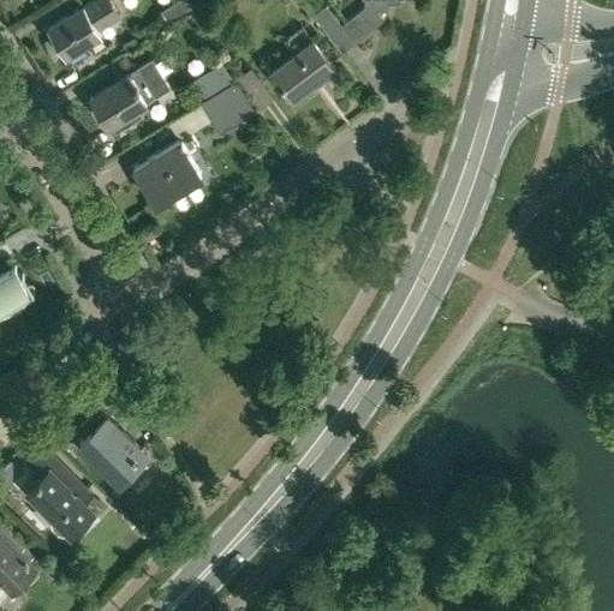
[(97,0),(48,30),(65,58),(100,37),(97,34),(121,18),(109,0),(97,0)]
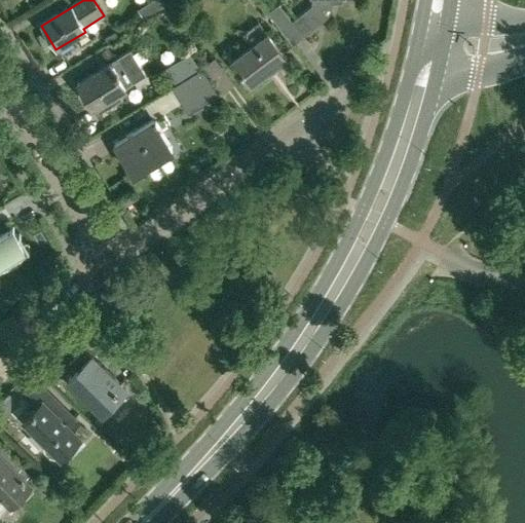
[(330,9),(330,0),(310,0),(310,8),(295,21),(295,20),(291,24),(277,7),(267,15),(285,39),(297,30),(302,38),(323,23),(326,20),(328,17),(329,15),(330,12),(330,9)]
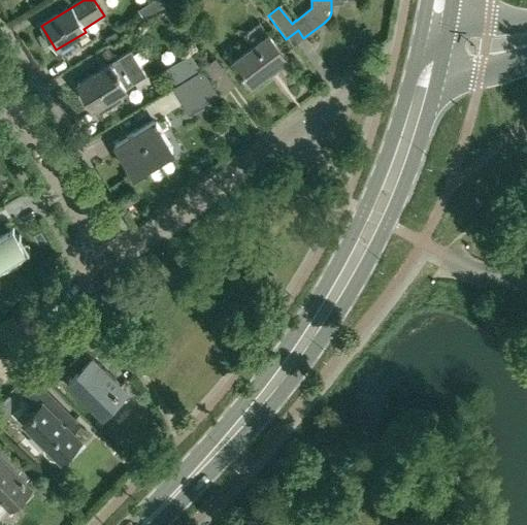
[(258,25),(242,37),(251,48),(231,64),(251,88),(286,61),(258,25)]
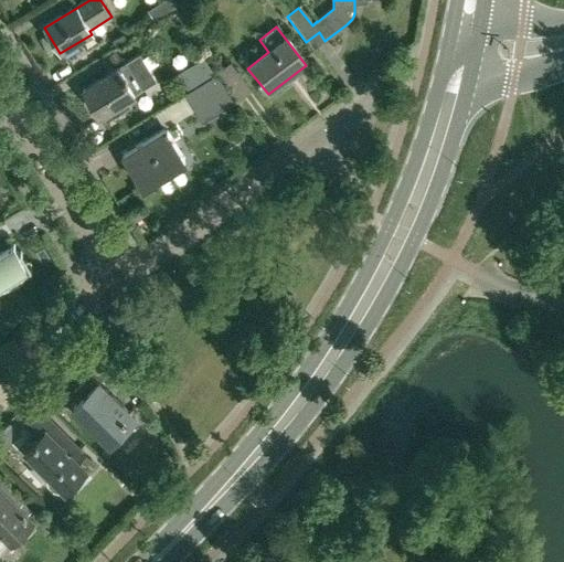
[(155,83),(139,57),(81,93),(96,118),(98,117),(102,124),(128,107),(124,102),(155,83)]
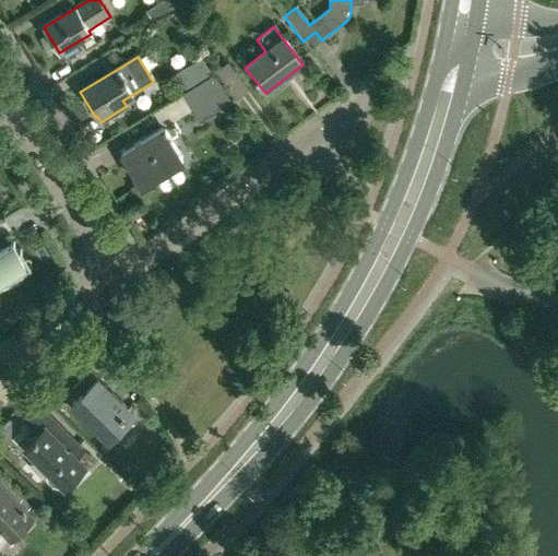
[(180,95),(181,96),(213,78),(212,78),(200,58),(175,74),(186,92),(180,95)]
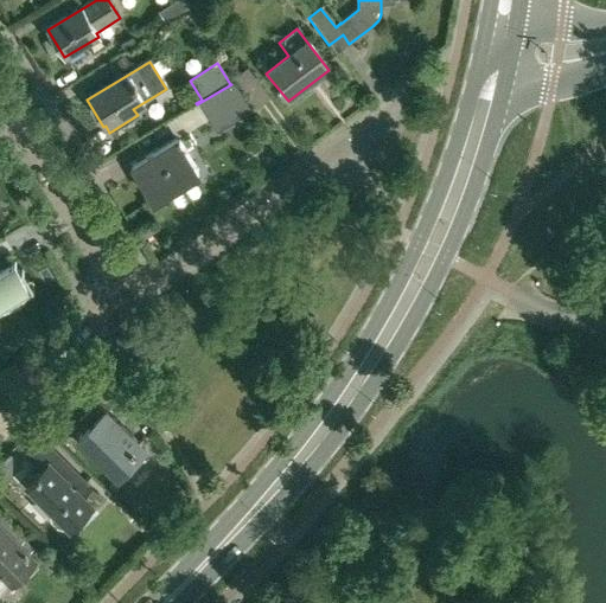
[(233,82),(230,84),(231,84),(197,104),(208,121),(243,98),(233,82)]
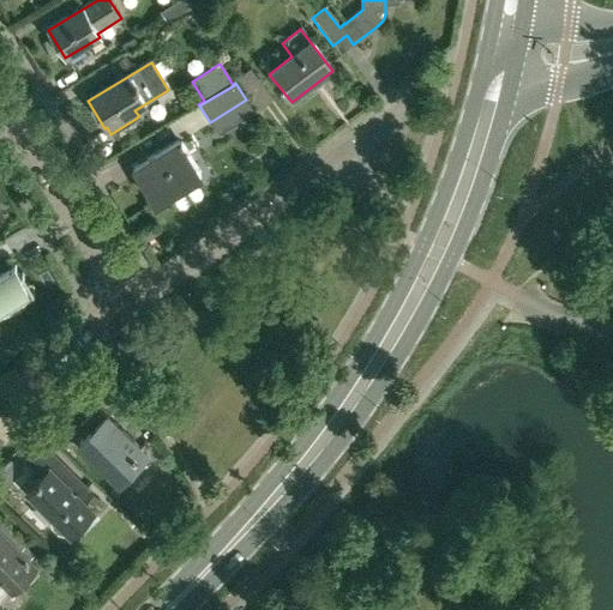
[(186,155),(197,148),(190,137),(179,143),(179,140),(132,169),(152,204),(199,176),(186,155)]
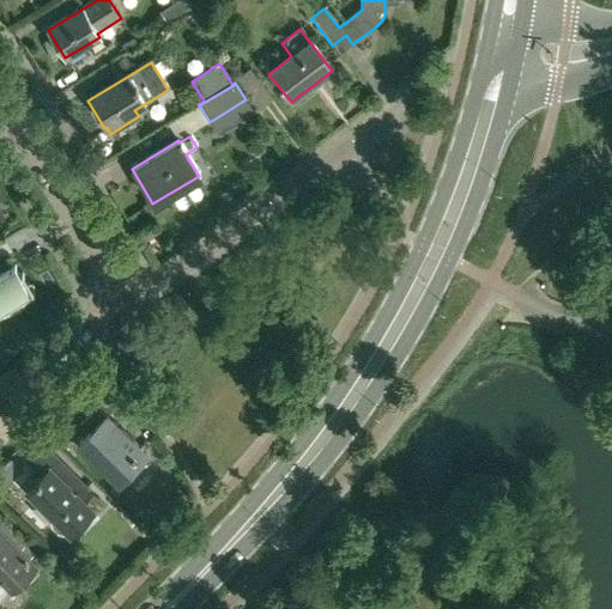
[(0,314),(4,312),(6,317),(13,314),(20,310),(24,305),(22,300),(32,294),(30,290),(22,275),(18,276),(13,268),(0,275),(0,314)]
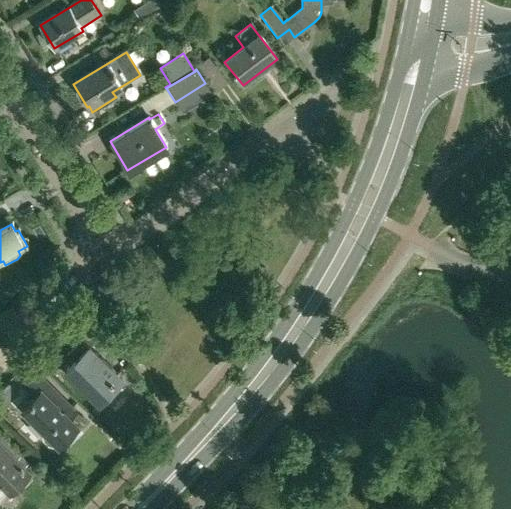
[(74,362),(65,371),(99,404),(116,386),(121,381),(111,372),(103,364),(88,348),(87,349),(80,343),(67,355),(74,362)]
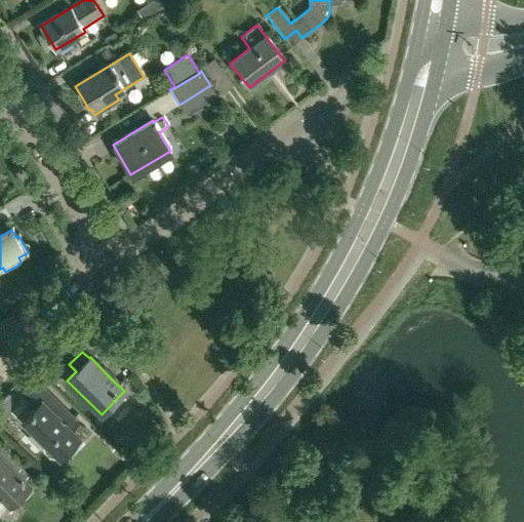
[(34,407),(21,420),(58,457),(79,437),(55,413),(61,408),(35,383),(23,396),(34,407)]
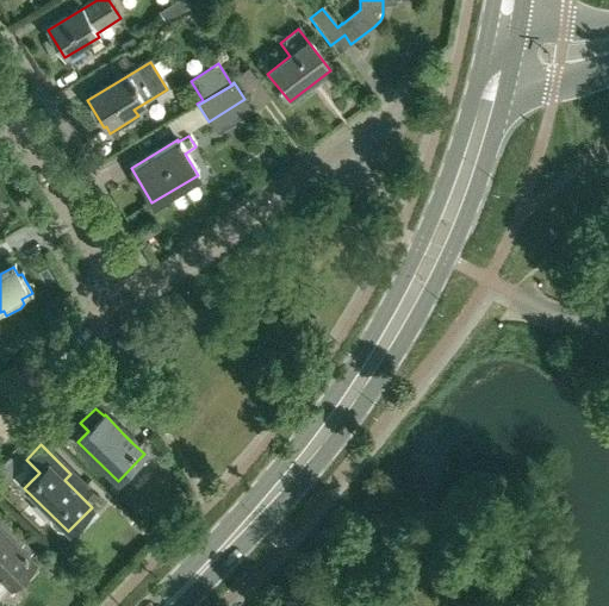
[(0,581),(8,591),(35,564),(19,550),(24,544),(0,520),(0,581)]
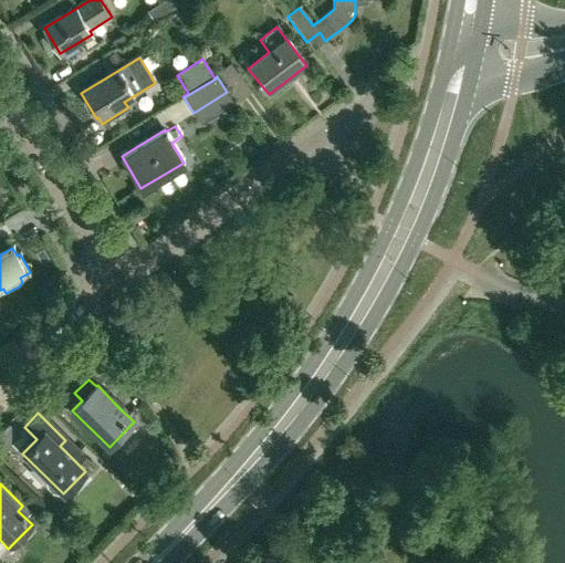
All buildings are outlined.
